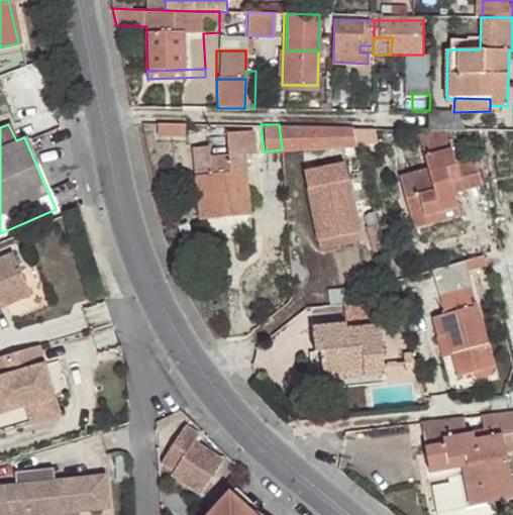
[(350,125),(331,125),(289,124),(279,124),(282,149),(357,149),(351,127),(350,125)]
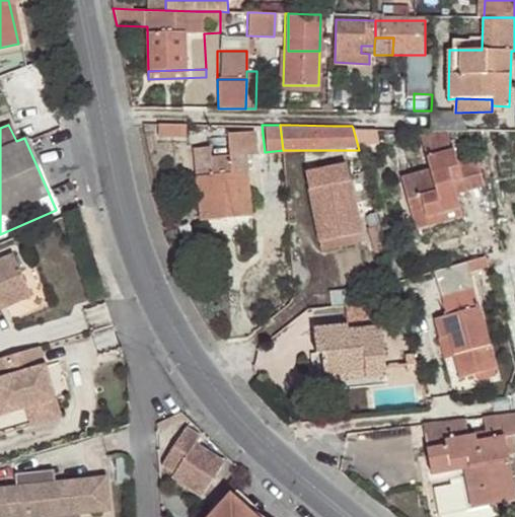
[(256,152),(253,128),(228,132),(231,152),(211,155),(210,145),(193,147),(202,219),(252,214),(245,152),(256,152)]
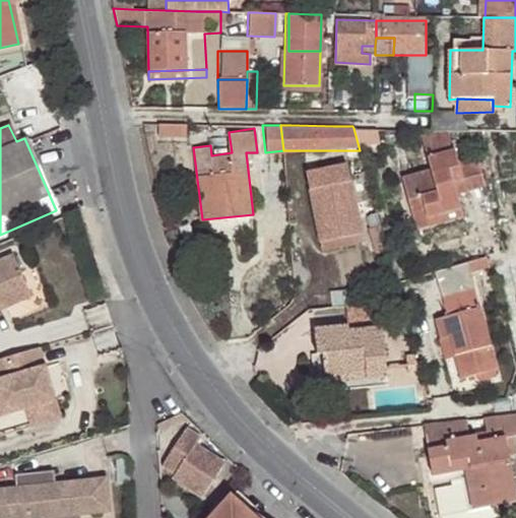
[(449,129),(432,129),(418,129),(430,169),(400,176),(407,200),(420,196),(426,216),(459,207),(455,193),(452,182),(459,180),(463,191),(485,186),(475,154),(457,159),(453,146),(446,148),(449,129)]
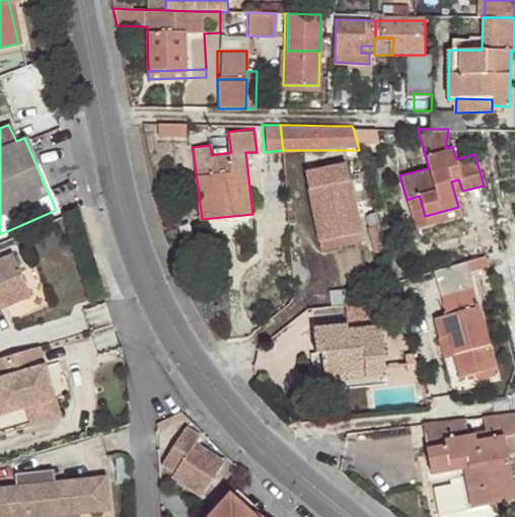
[(356,236),(347,165),(305,171),(314,242),(356,236)]
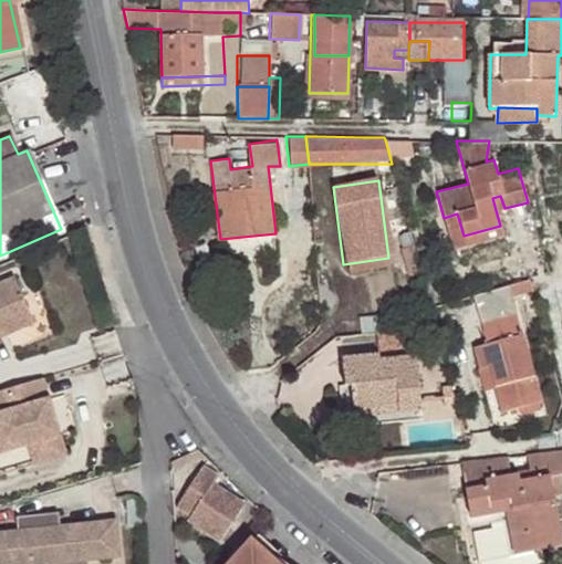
[(496,210),(505,208),(500,196),(492,198),(496,210)]
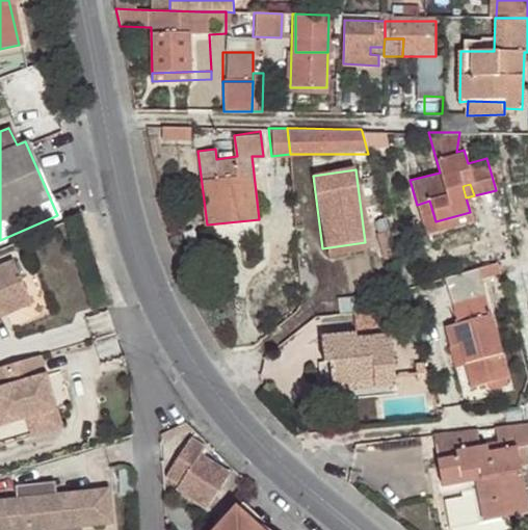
[(429,201),(417,205),(425,233),(472,220),(470,212),(436,221),(429,201)]
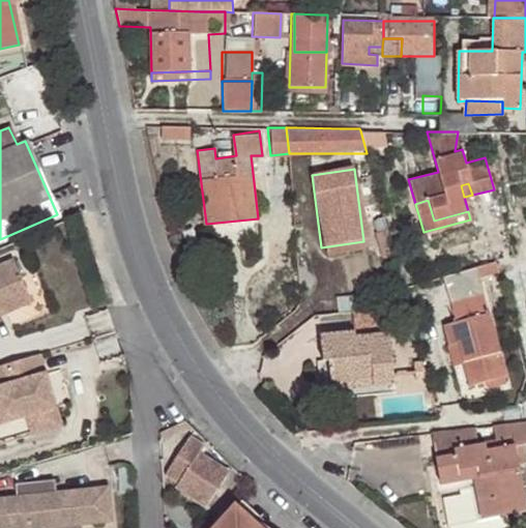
[(363,241),(321,247),(322,254),(364,248),(363,241)]
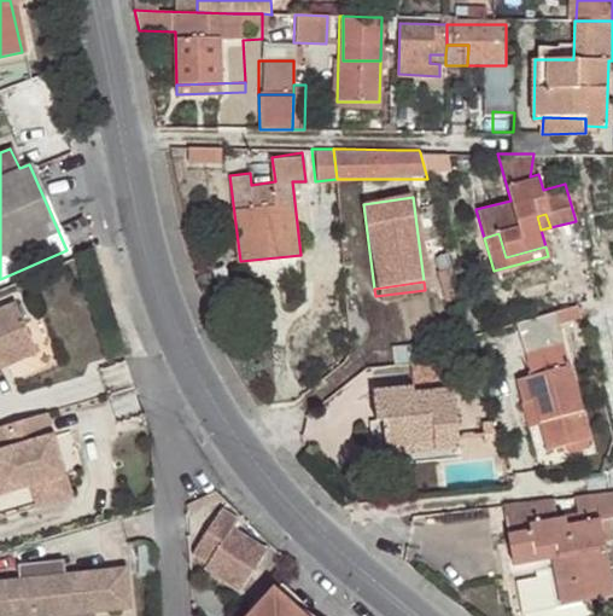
[(0,359),(3,359),(5,364),(36,350),(15,301),(0,307),(0,359)]
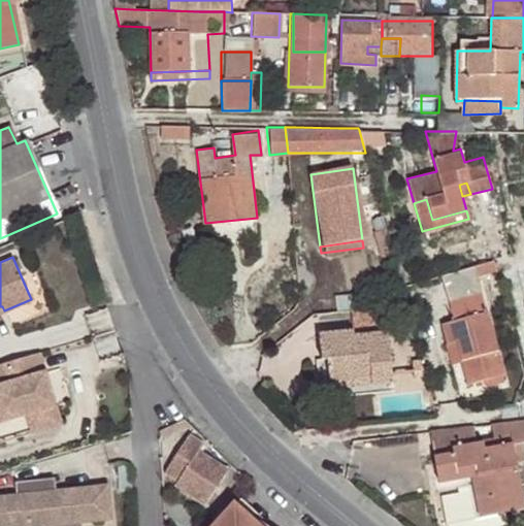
[(502,372),(476,275),(443,284),(454,319),(439,323),(446,343),(457,339),(468,382),(502,372)]
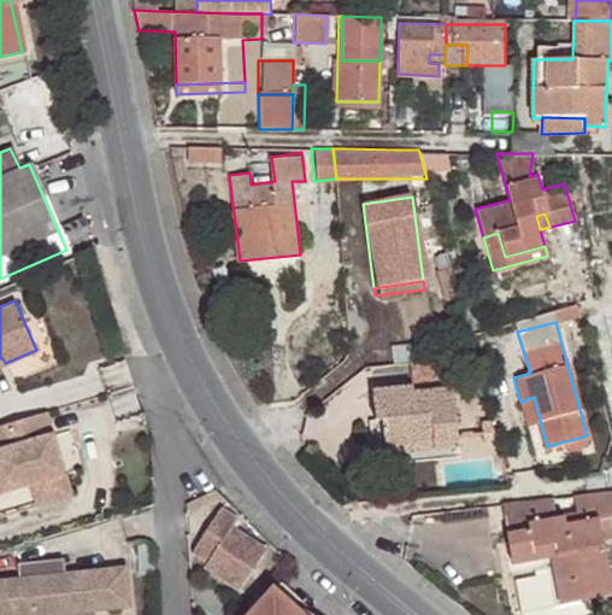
[(431,441),(433,451),(458,449),(452,387),(412,391),(412,385),(372,388),(377,439),(383,439),(384,446),(431,441)]
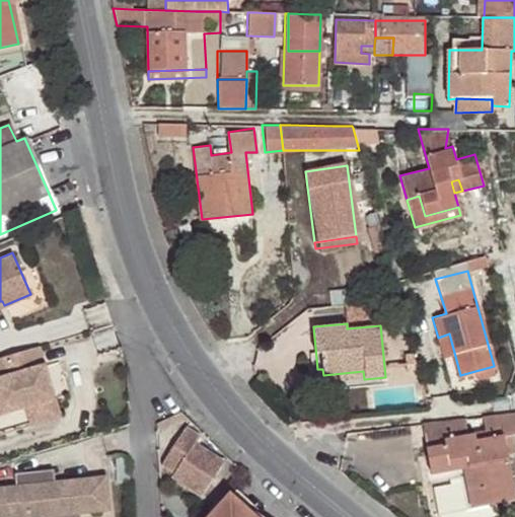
[(35,345),(0,355),(0,412),(24,405),(30,423),(59,415),(35,345)]
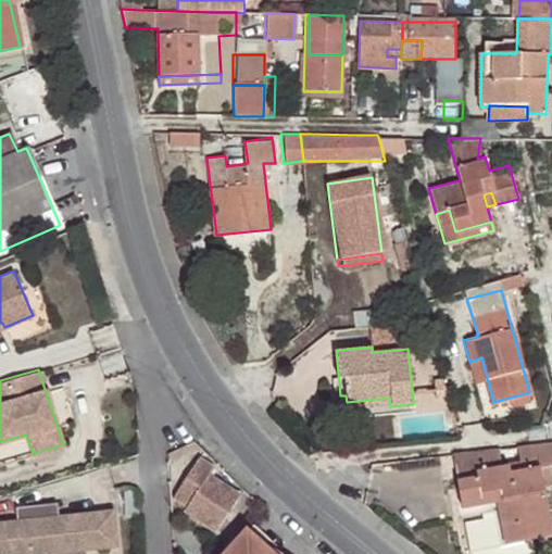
[(347,411),(390,406),(389,398),(347,402),(347,411)]
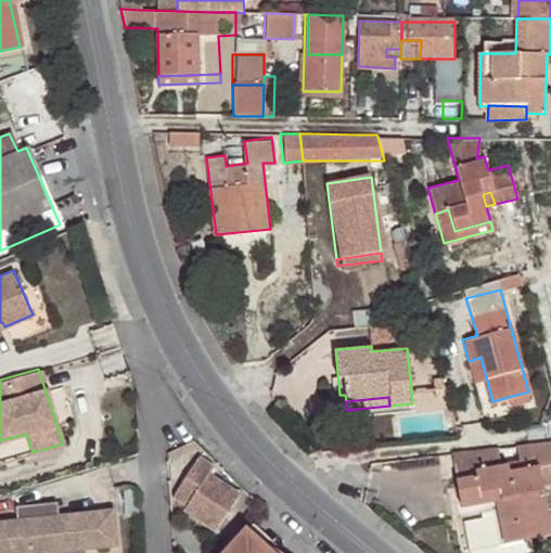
[(550,463),(550,440),(515,446),(519,461),(501,464),(499,453),(453,461),(461,508),(490,502),(489,496),(502,493),(511,541),(550,534),(550,527),(542,485),(550,483),(547,464),(550,463)]
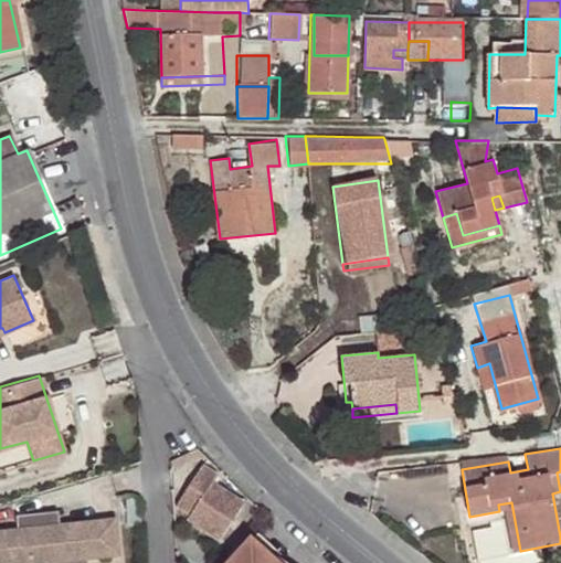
[(470,460),(459,460),(462,469),(508,461),(506,455),(494,457),(470,460)]
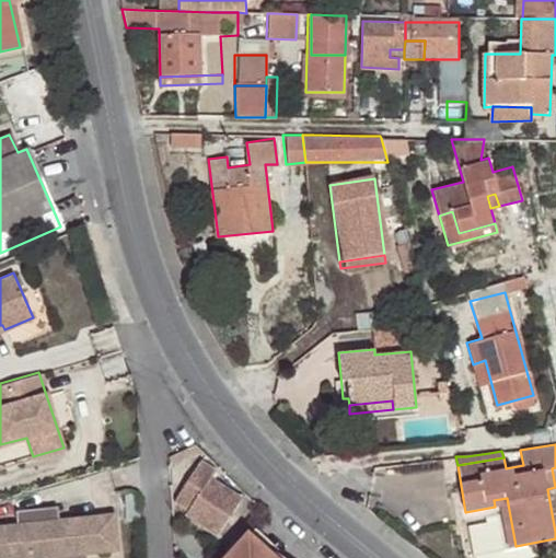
[(188,508),(184,513),(216,535),(240,499),(206,477),(212,468),(200,461),(176,499),(188,508)]
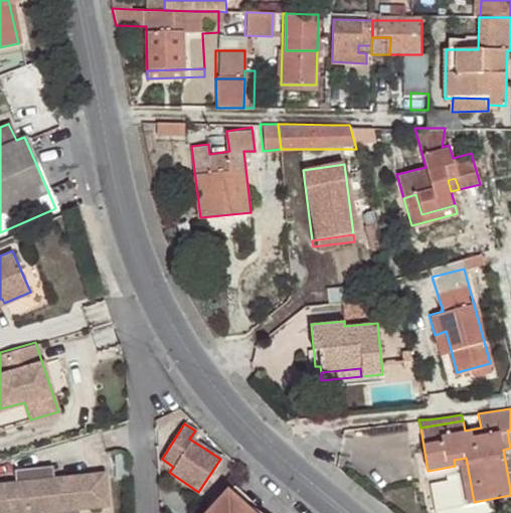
[(466,504),(474,502),(466,458),(454,460),(455,466),(459,465),(466,504)]
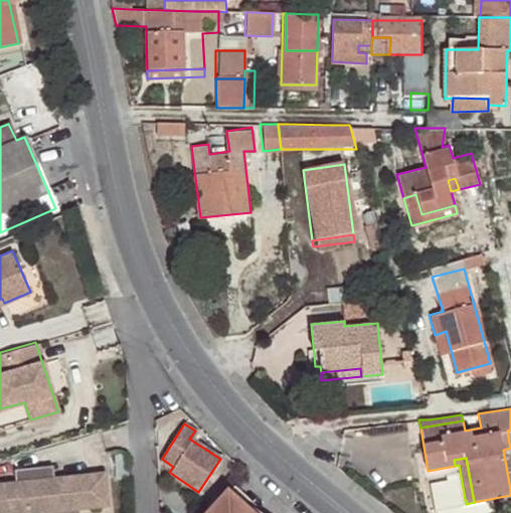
[(47,466),(33,468),(34,478),(47,476),(47,466)]
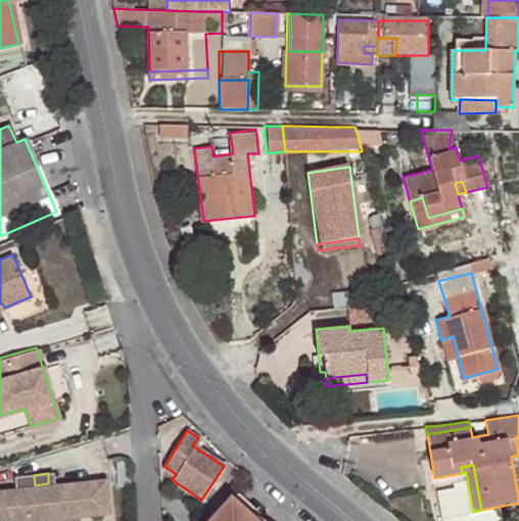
[(76,519),(76,518),(107,514),(103,478),(48,483),(35,485),(34,475),(11,477),(13,488),(0,489),(0,520),(75,520),(76,520),(76,519)]
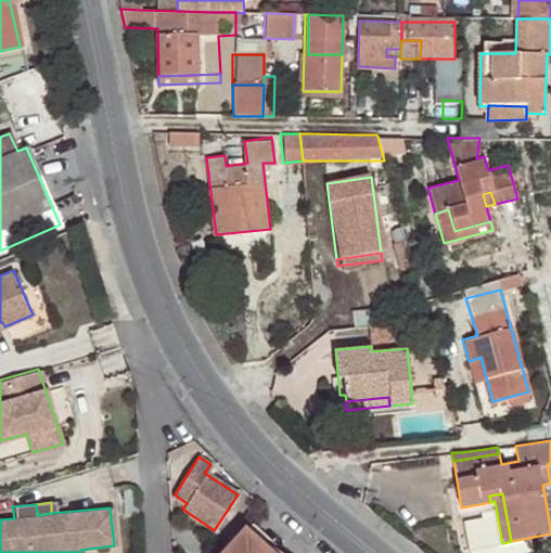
[(264,552),(242,532),(229,547),(230,548),(225,552),(264,552)]
